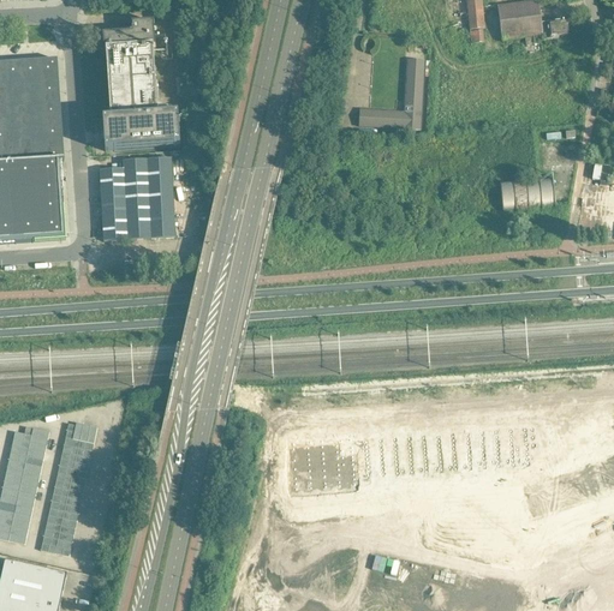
[(566,17),(540,21),(542,39),(558,36),(558,34),(567,33),(566,28),(567,28),(566,17)]
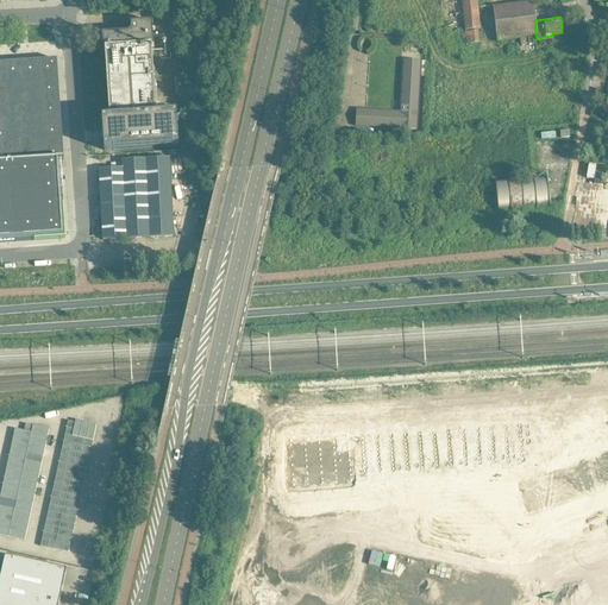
[(152,44),(151,30),(151,18),(130,20),(130,30),(101,32),(101,48),(104,48),(108,115),(101,115),(104,147),(112,146),(112,147),(179,143),(179,137),(177,137),(176,115),(176,109),(162,111),(162,112),(156,112),(150,44),(152,44)]
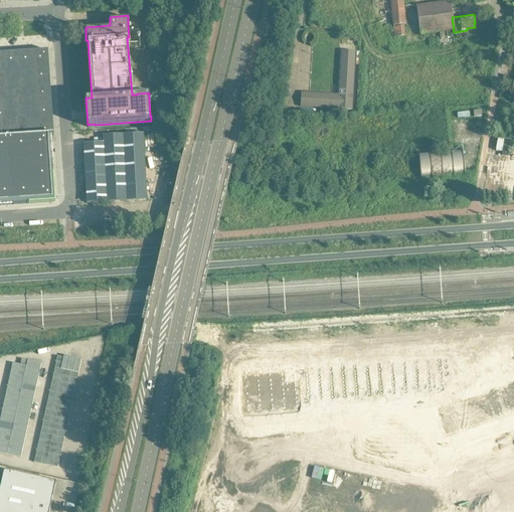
[(47,48),(0,50),(0,135),(52,132),(53,132),(47,48)]
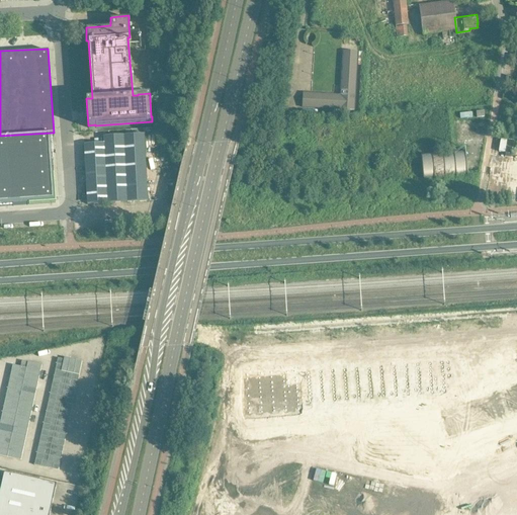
[(303,91),(302,104),(353,107),(356,50),(343,49),(340,93),(303,91)]
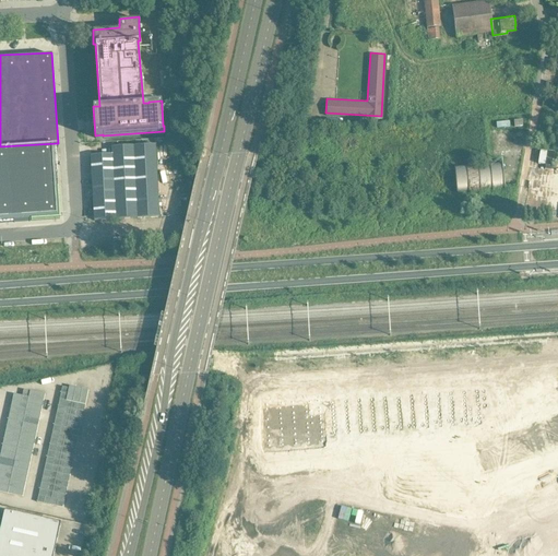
[(111,152),(91,153),(90,153),(94,217),(158,214),(155,142),(111,144),(111,152)]
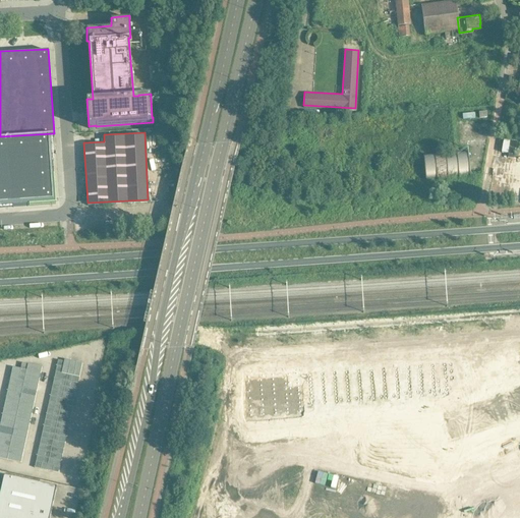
[(51,135),(53,134),(53,133),(0,136),(0,205),(55,202),(51,135)]
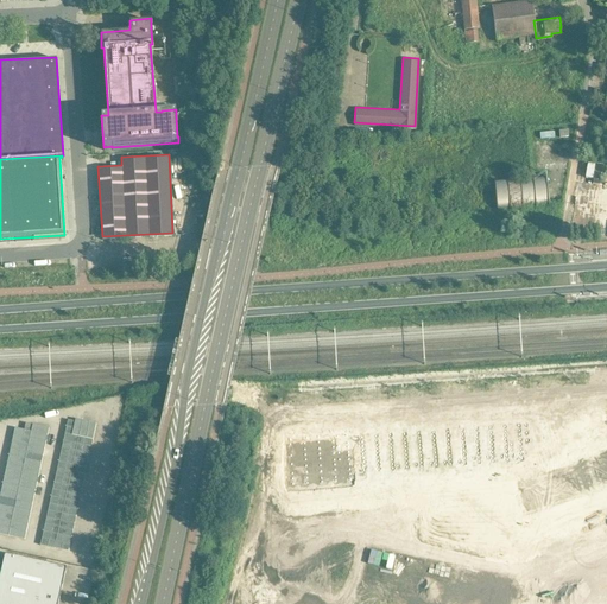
[(547,175),(494,178),(495,205),(549,202),(547,175)]
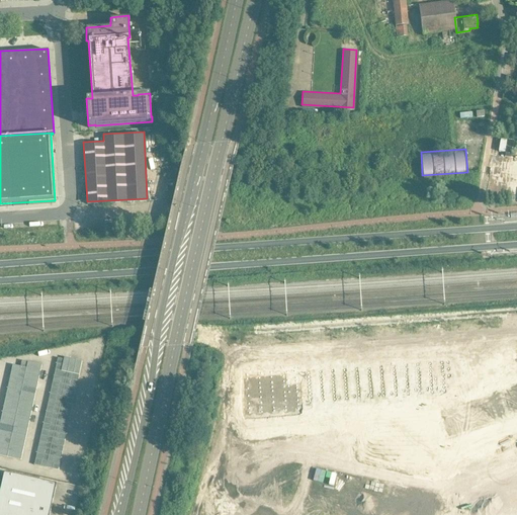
[(70,356),(64,355),(63,356),(62,363),(61,368),(67,370),(70,356)]
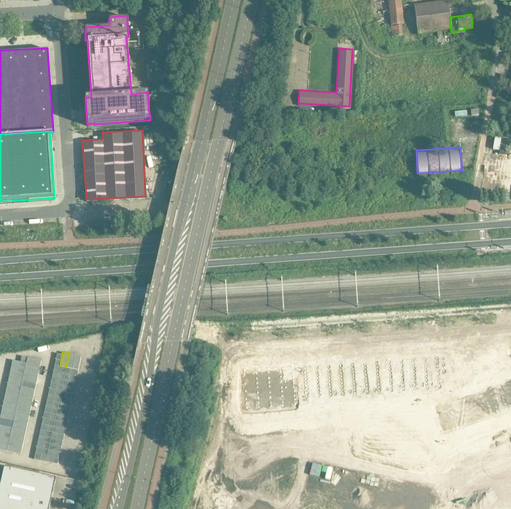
[(66,366),(72,367),(75,353),(69,352),(66,366)]
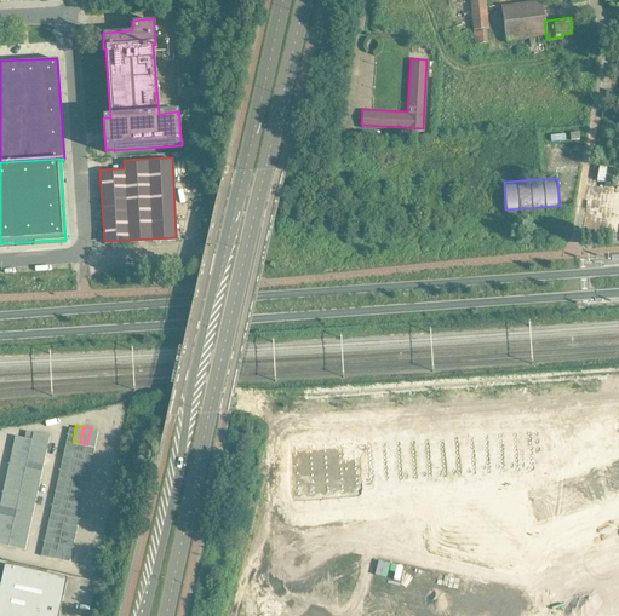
[(87,444),(93,445),(97,429),(91,427),(87,444)]
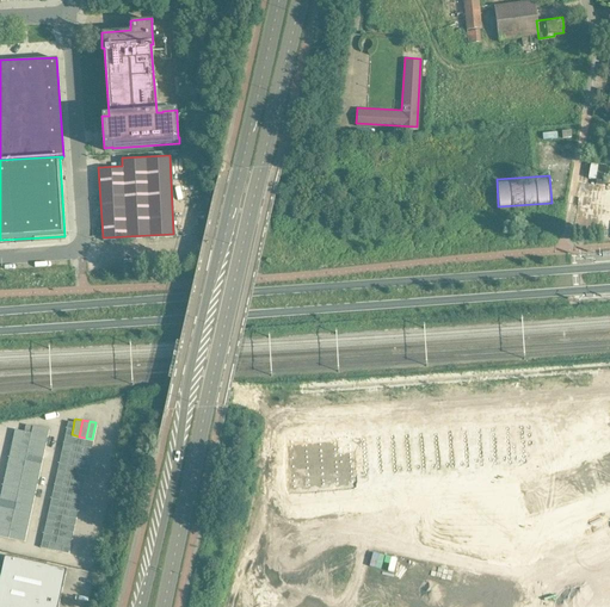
[(47,434),(48,427),(32,423),(30,431),(47,434)]
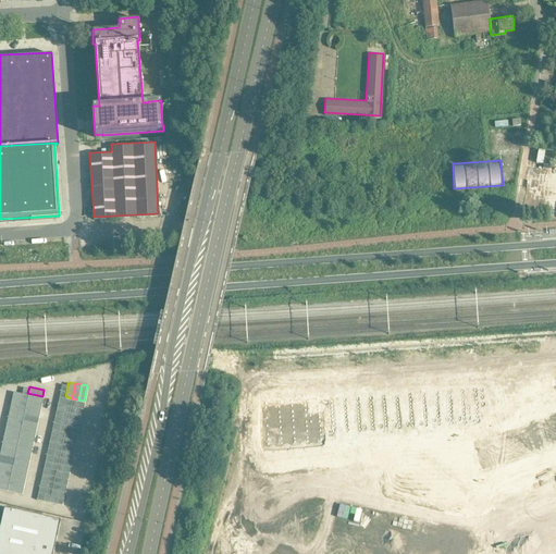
[(291,402),(263,404),(267,442),(321,438),(320,430),(363,427),(363,426),(371,425),(371,427),(372,427),(372,425),(380,425),(380,426),(386,426),(386,423),(393,423),(393,425),(399,425),(399,422),(406,422),(406,423),(412,423),(412,421),(419,421),(419,423),(425,422),(424,419),(432,418),(432,422),(439,421),(437,418),(445,417),(445,421),(452,420),(451,417),(458,416),(458,420),(465,419),(464,416),(471,415),(471,419),(478,419),(476,402),(482,402),(481,386),(473,388),(474,391),(318,403),(317,396),(291,397),(291,402)]
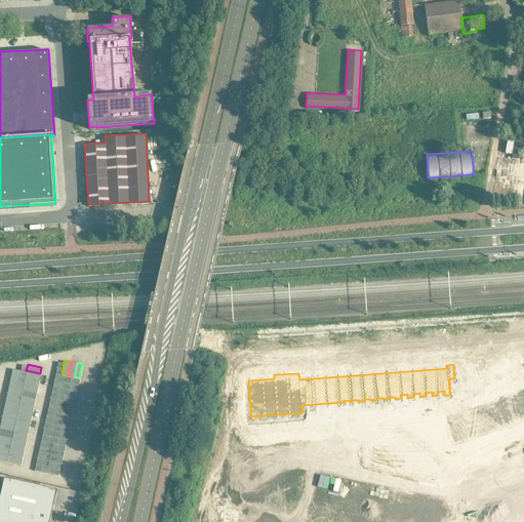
[(25,376),(26,370),(21,369),(12,367),(10,373),(25,376)]
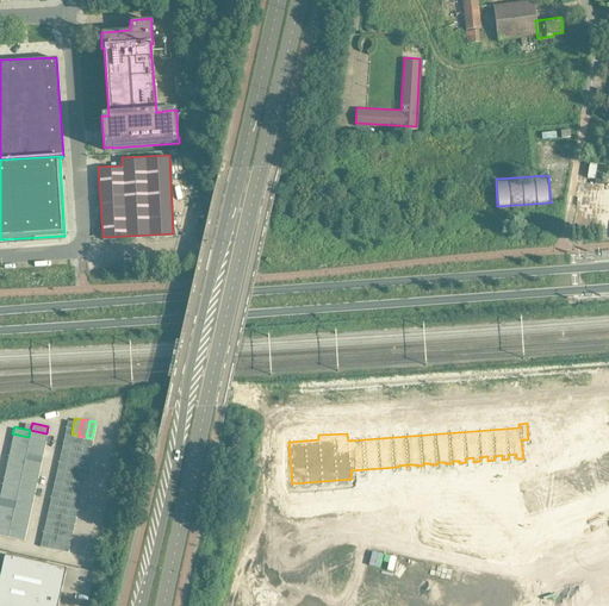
[(45,441),(47,433),(30,430),(29,437),(45,441)]
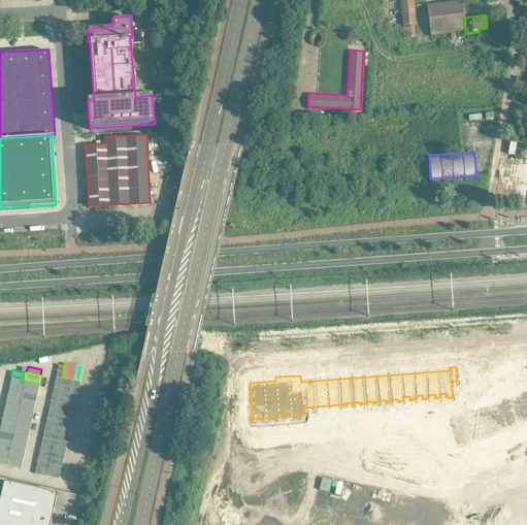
[(67,384),(68,378),(62,375),(56,374),(54,381),(67,384)]
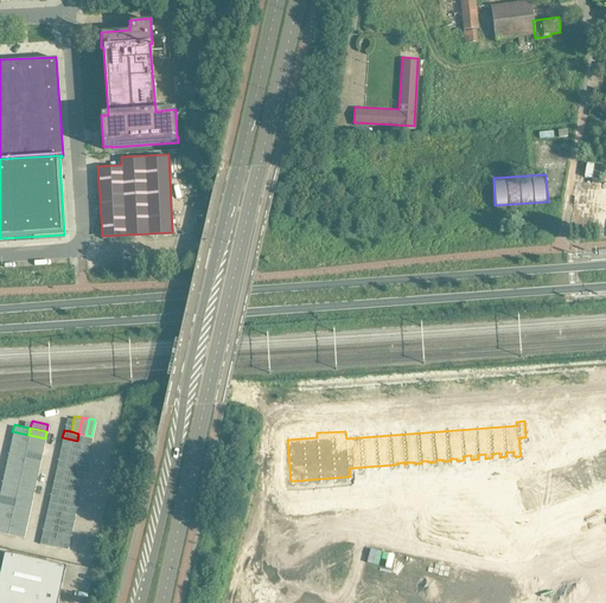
[(27,442),(29,435),(12,431),(11,438),(27,442)]
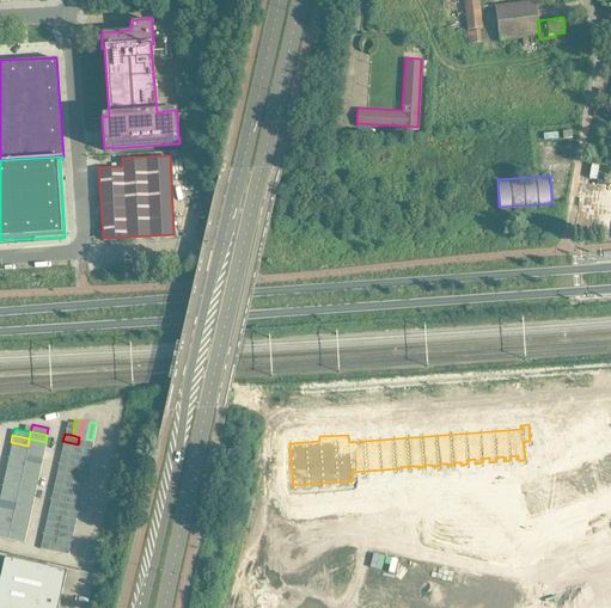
[(91,447),(92,440),(86,438),(79,437),(78,444),(91,447)]
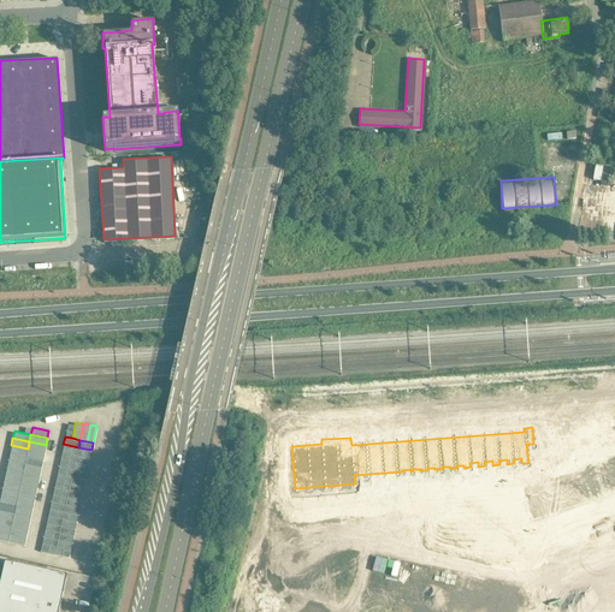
[(45,452),(46,445),(29,441),(28,449),(45,452)]
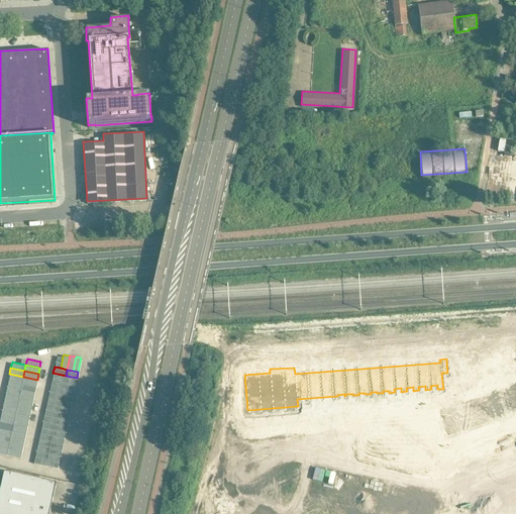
[(64,382),(66,376),(53,373),(52,379),(64,382)]
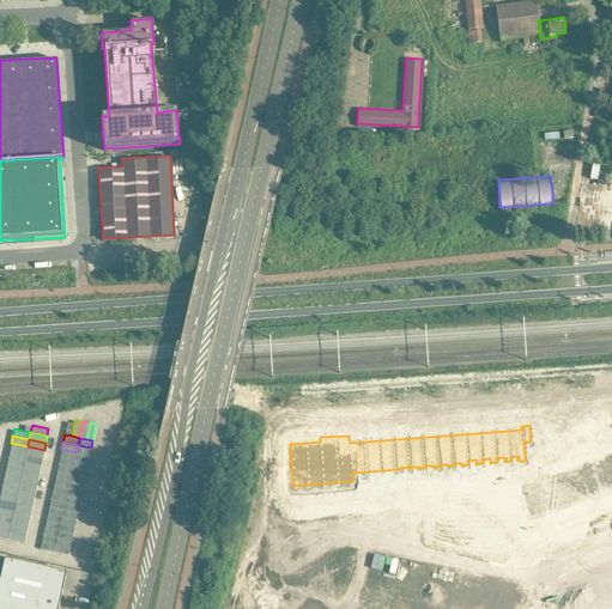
[(26,454),(28,446),(11,443),(10,450),(26,454)]
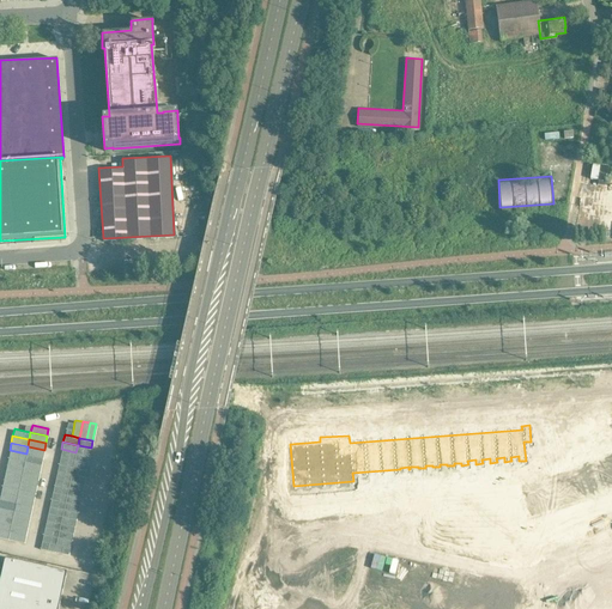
[(90,455),(91,448),(78,445),(76,452),(90,455)]
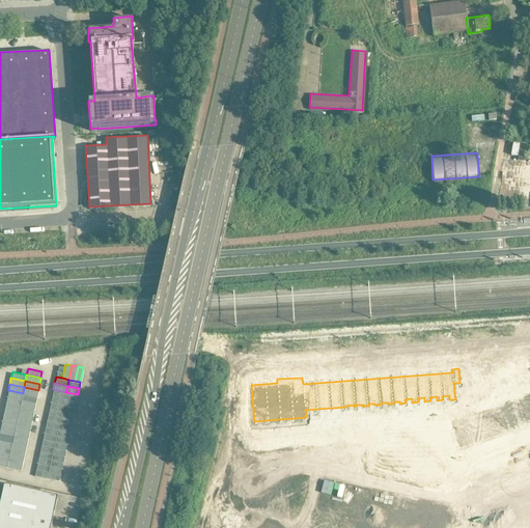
[(36,396),(38,390),(24,387),(23,393),(36,396)]
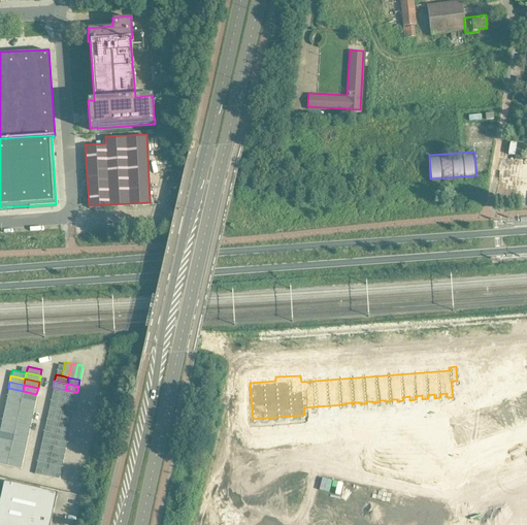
[(64,395),(65,390),(53,387),(52,393),(64,395)]
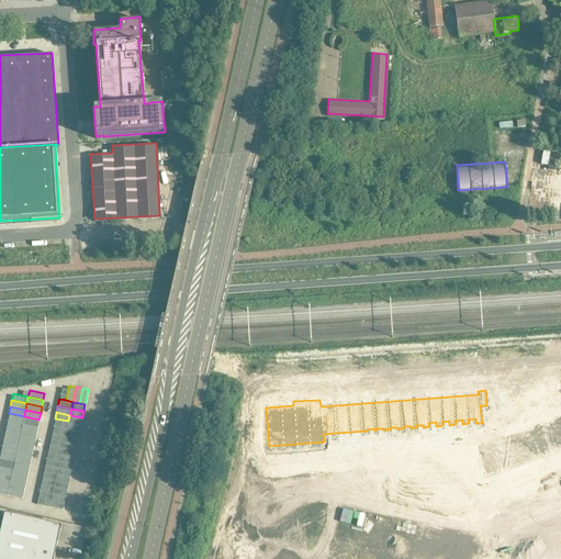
[(22,423),(24,416),(9,413),(8,420),(22,423)]
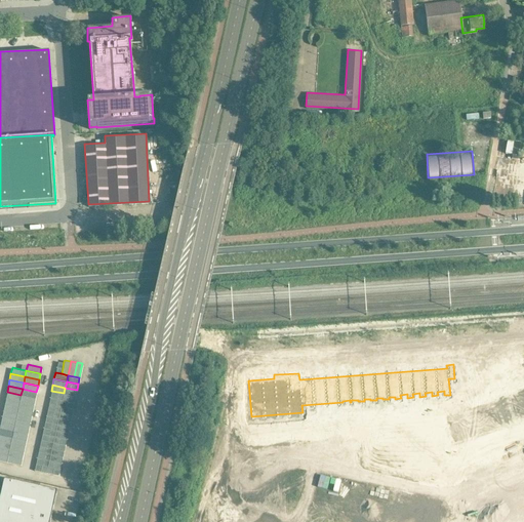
[(472,405),(445,414),(455,441),(523,415),(523,386),(517,389),(518,392),(473,408),(472,405)]
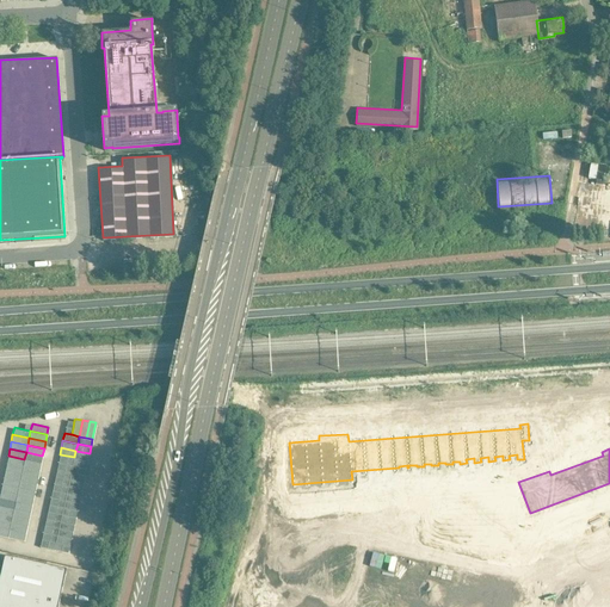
[(87,460),(90,453),(75,451),(74,457),(87,460)]
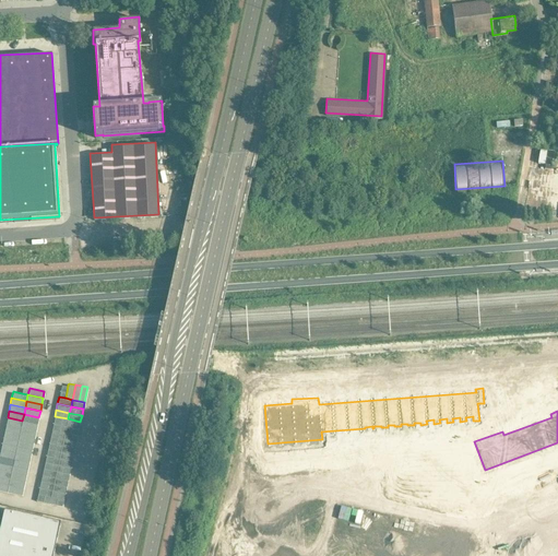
[(37,424),(38,417),(24,414),(22,421),(37,424)]
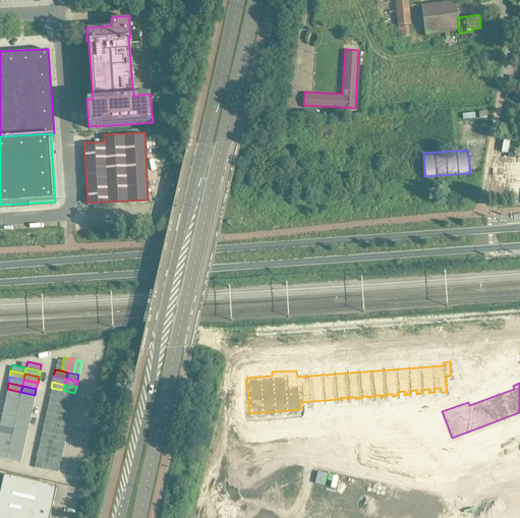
[(62,396),(63,390),(51,388),(50,394),(62,396)]
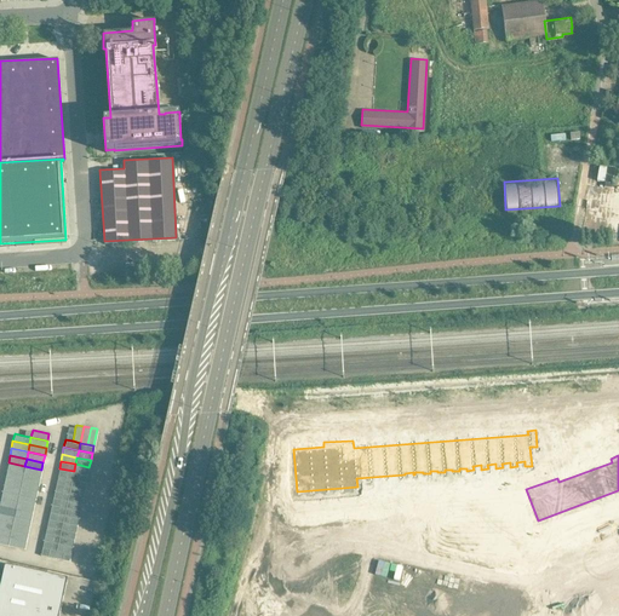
[(23,472),(24,466),(9,462),(6,468),(23,472)]
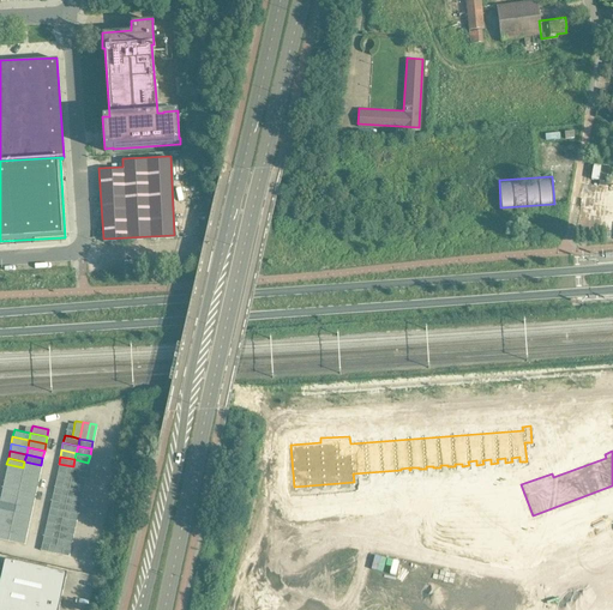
[(86,470),(88,463),(74,459),(73,466),(86,470)]
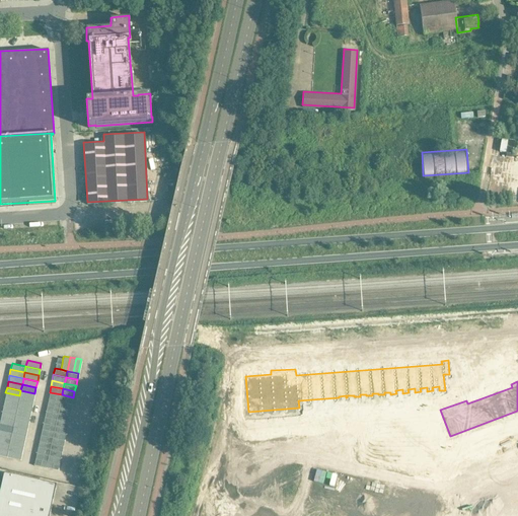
[(33,398),(34,393),(20,390),(19,395),(33,398)]
